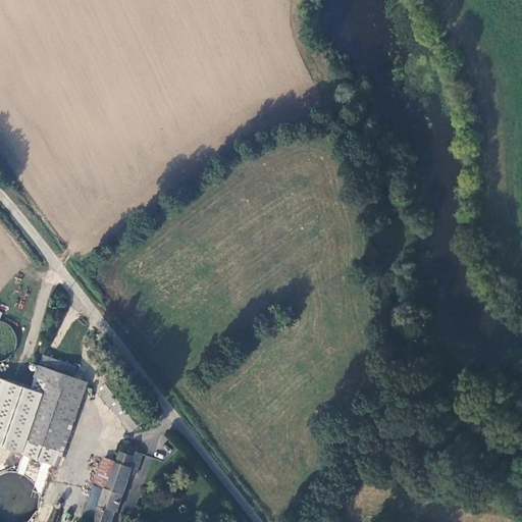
[(44,355),(41,366),(74,377),(77,367),(44,355)]
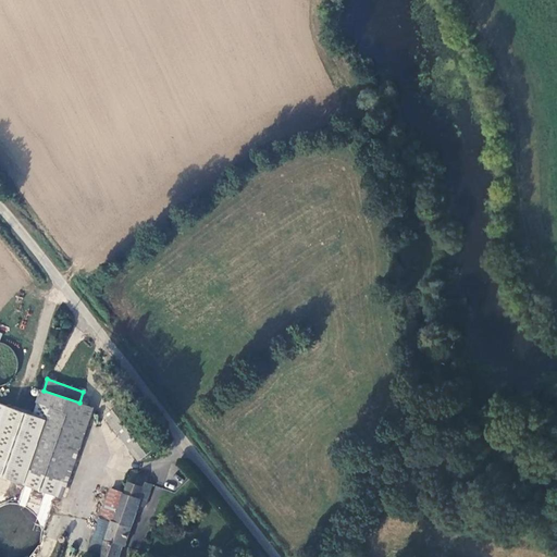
[(34,416),(0,404),(0,475),(64,498),(96,409),(79,403),(44,391),(34,416)]
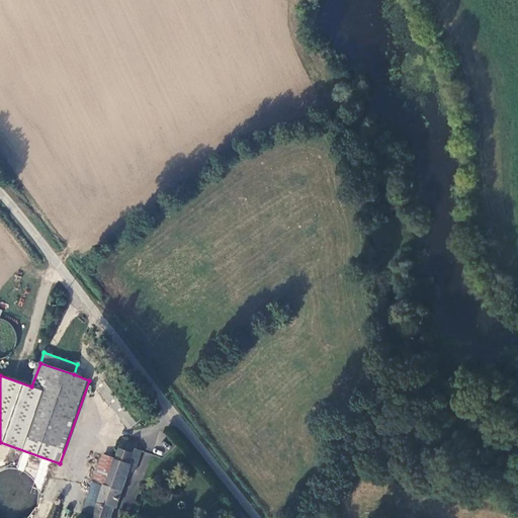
[(113,375),(98,386),(122,416),(137,406),(113,375)]
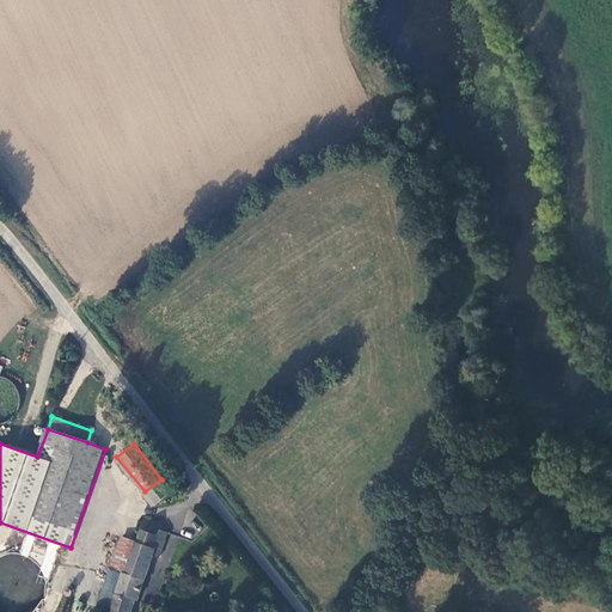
[(161,479),(145,491),(154,503),(169,491),(161,479)]
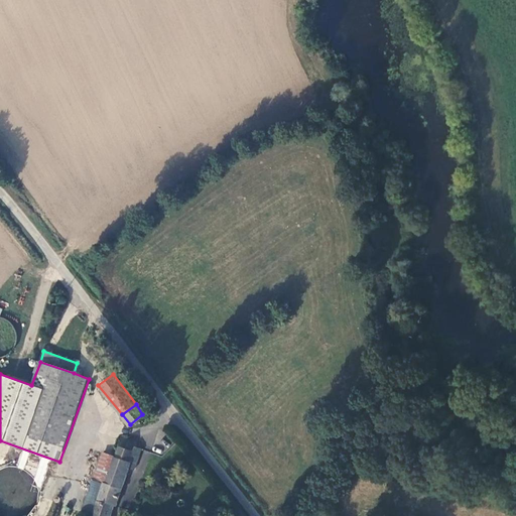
[(103,454),(94,480),(103,484),(94,515),(110,515),(113,505),(116,506),(132,456),(139,457),(140,449),(135,447),(137,442),(122,437),(115,457),(103,454)]
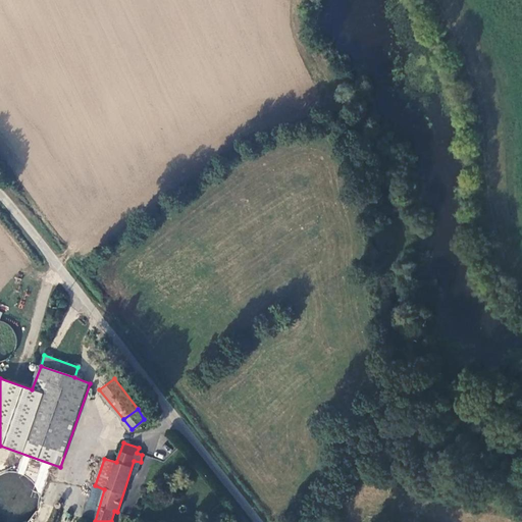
[(22,456),(16,472),(23,475),(31,459),(22,456)]
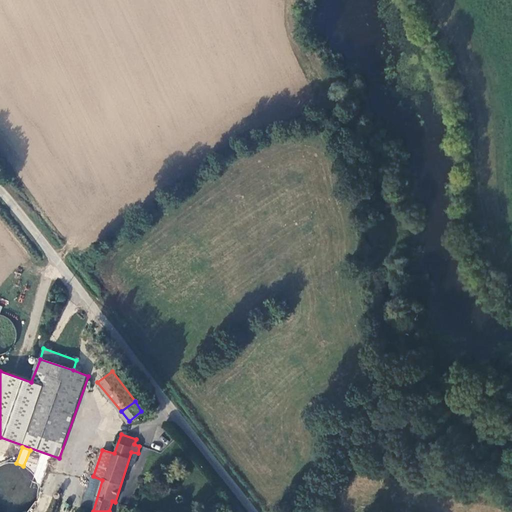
[(83,511),(93,511),(102,480),(93,476),(83,511)]
